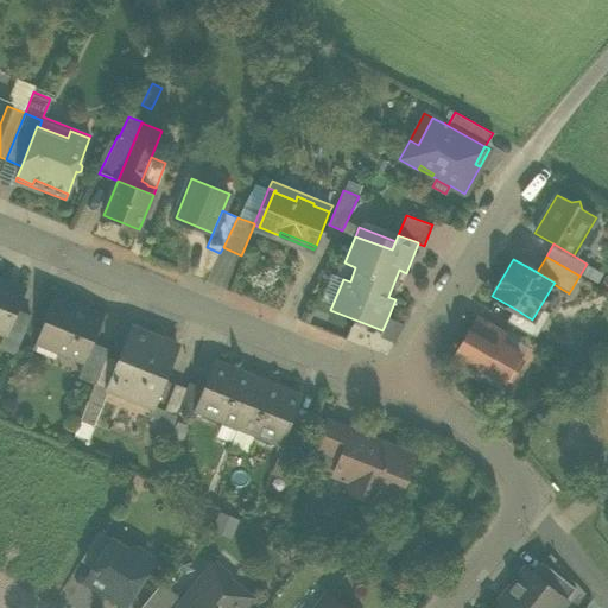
[(0,331),(4,334),(6,334),(16,312),(24,291),(0,280),(0,331)]
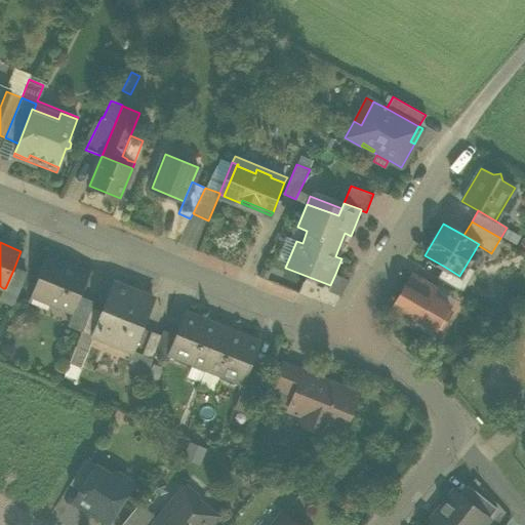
[(31,296),(73,314),(80,296),(89,274),(87,273),(85,276),(66,268),(67,265),(47,256),(31,296)]
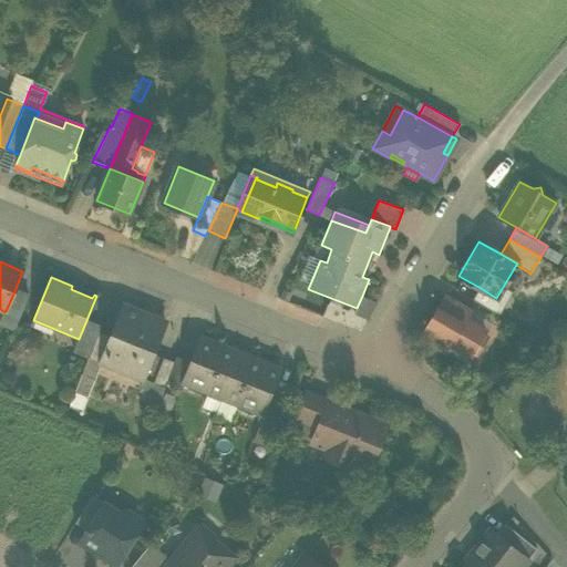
[(92,298),(94,295),(72,286),(71,289),(92,298)]
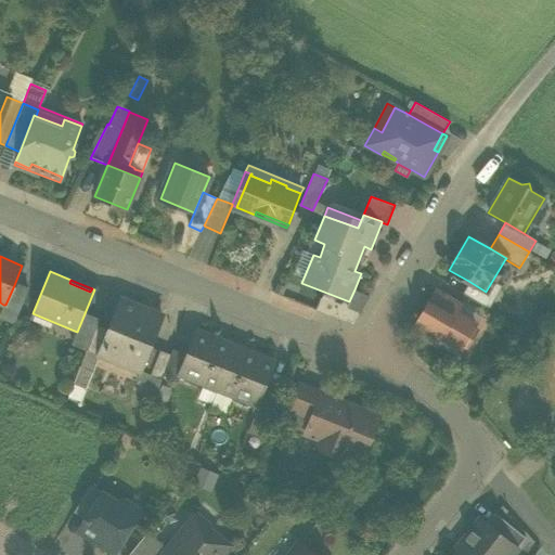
[(488,308),(501,285),(492,281),(486,292),(468,281),(462,293),(488,308)]
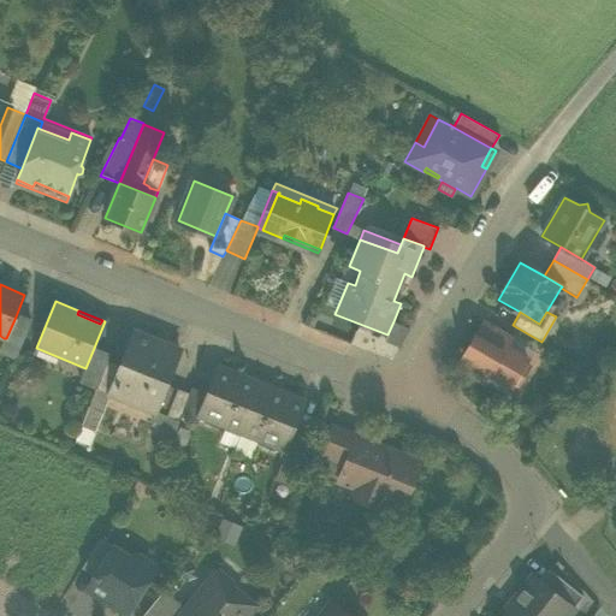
[(0,348),(0,350),(17,357),(31,323),(16,317),(6,338),(4,338),(0,348)]
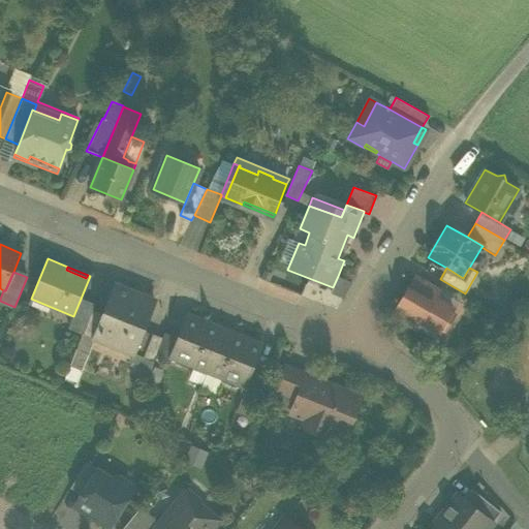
[(331,293),(342,298),(351,282),(338,276),(333,287),(331,293)]
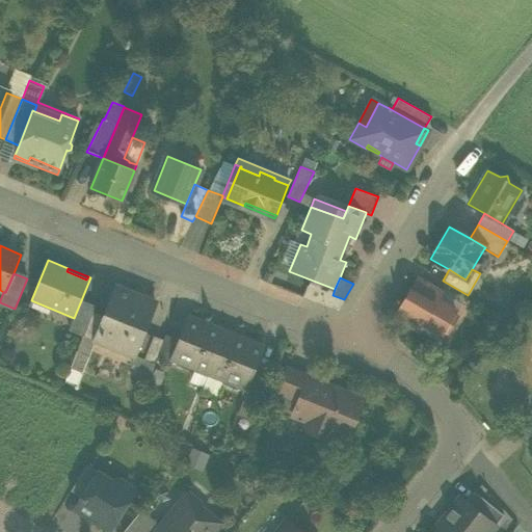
[(422,323),(440,335),(443,329),(446,330),(454,316),(451,315),(454,310),(436,298),(440,293),(439,292),(418,280),(396,316),(418,329),(422,323)]
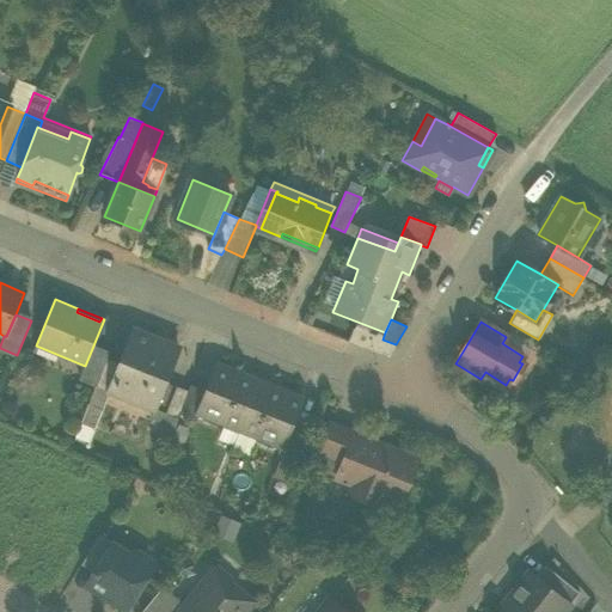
[(109,391),(154,409),(165,383),(178,348),(134,330),(120,365),(109,391)]
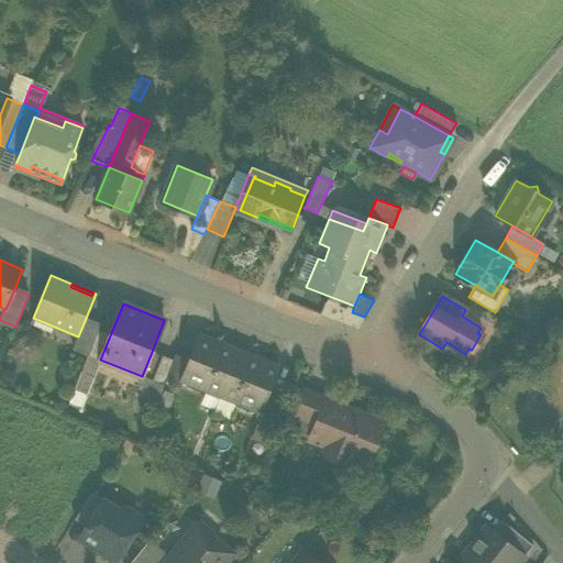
[(465,307),(464,309),(465,310),(462,316),(481,328),(486,319),(465,307)]
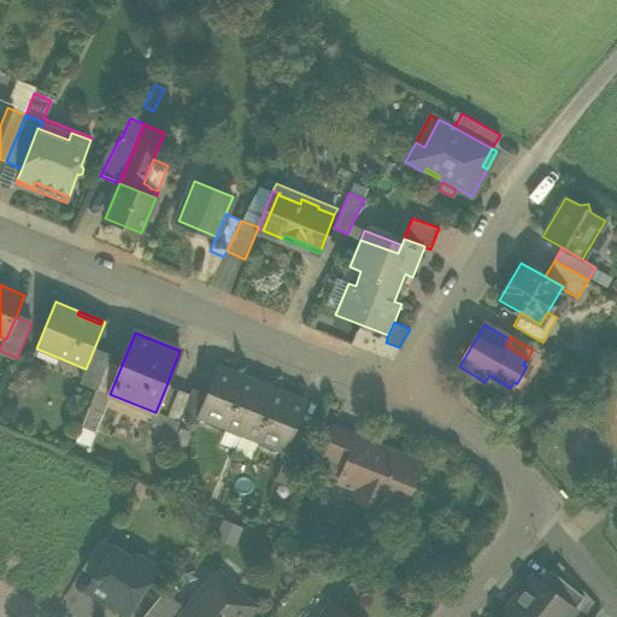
[(80,382),(97,388),(107,362),(110,354),(94,348),(86,369),(80,382)]
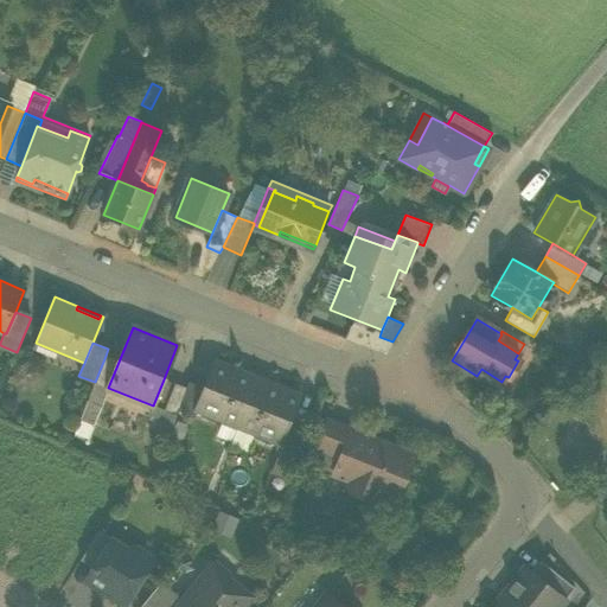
[(119,362),(106,356),(95,382),(95,383),(108,388),(119,362)]
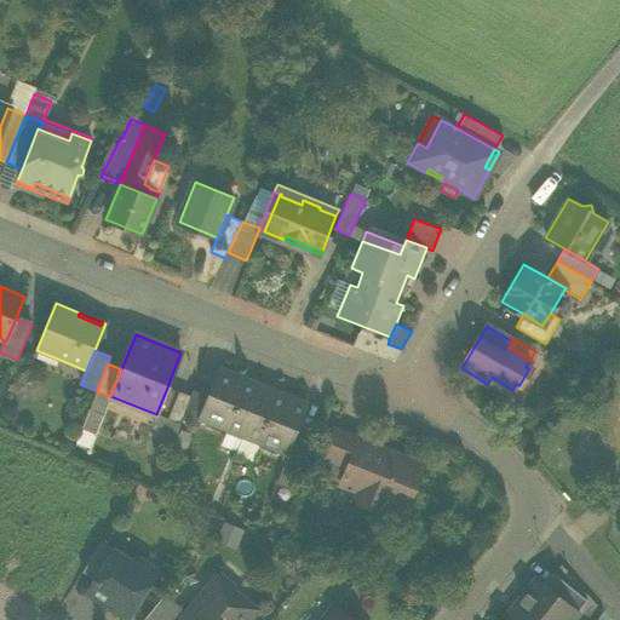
[(285,453),(286,454),(294,432),(306,405),(270,390),(269,391),(257,386),(257,384),(220,369),(210,397),(200,419),(202,420),(285,453)]
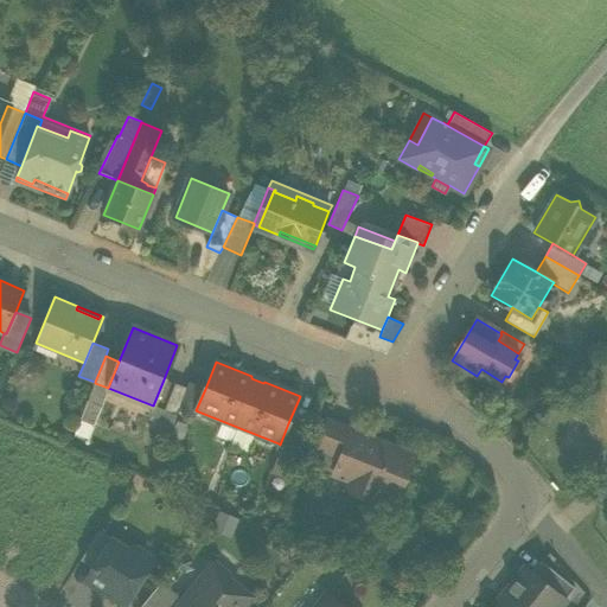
[(177,415),(178,411),(186,388),(164,379),(153,406),(177,415)]
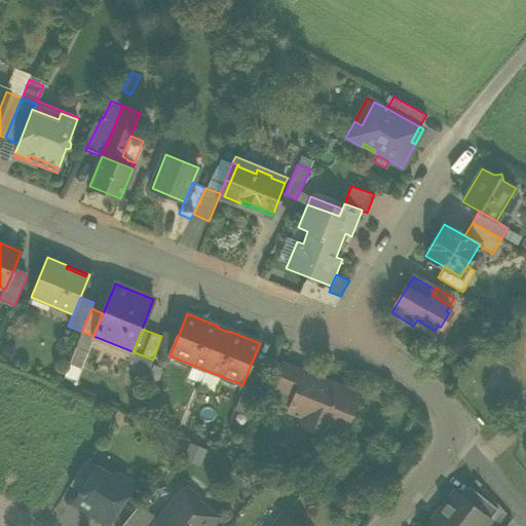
[(163,331),(161,336),(154,357),(168,363),(172,357),(170,355),(178,337),(163,331)]
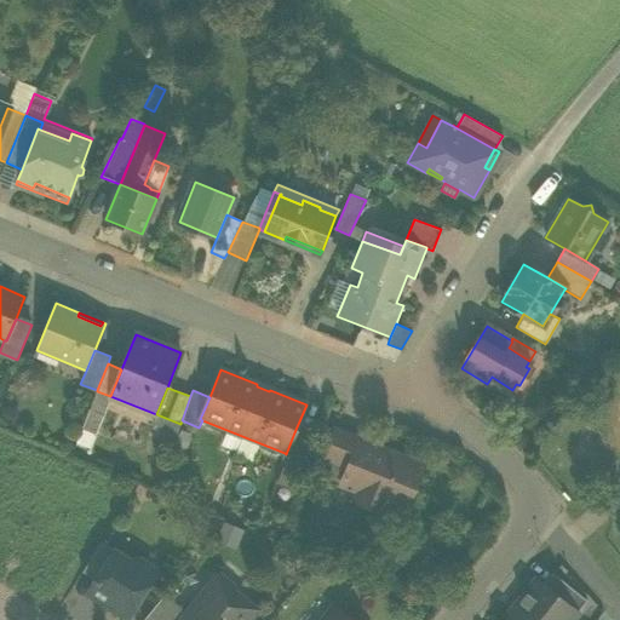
[(320,470),(348,481),(361,446),(363,441),(336,430),(320,470)]
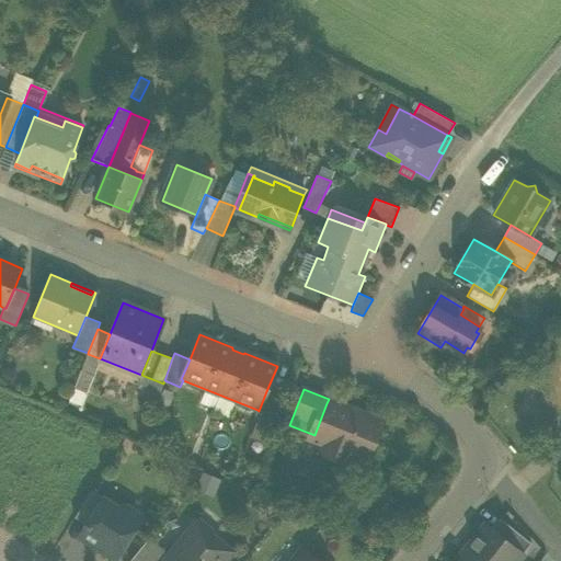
[(255,416),(273,424),(283,397),(266,391),(259,411),(258,410),(255,416)]
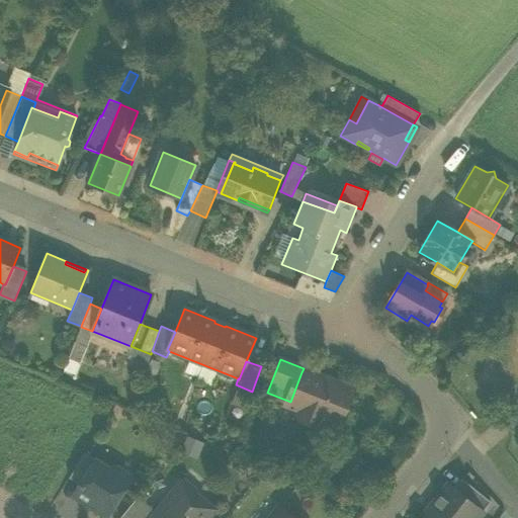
[(299,417),(319,424),(323,415),(336,420),(348,392),(330,383),(332,379),(322,375),(320,380),(301,372),(290,402),(288,407),(301,412),(299,417)]
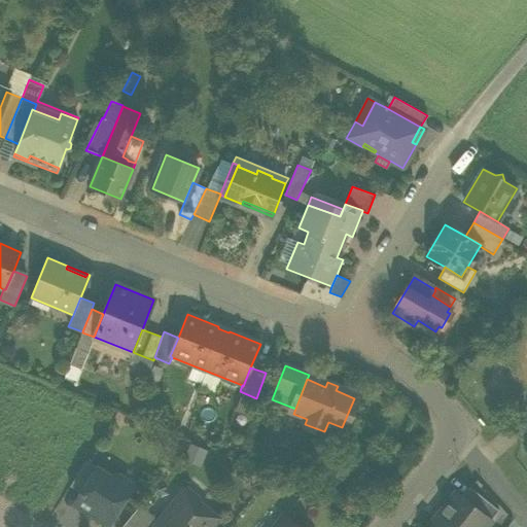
[(69,486),(81,493),(97,468),(85,461),(69,486)]
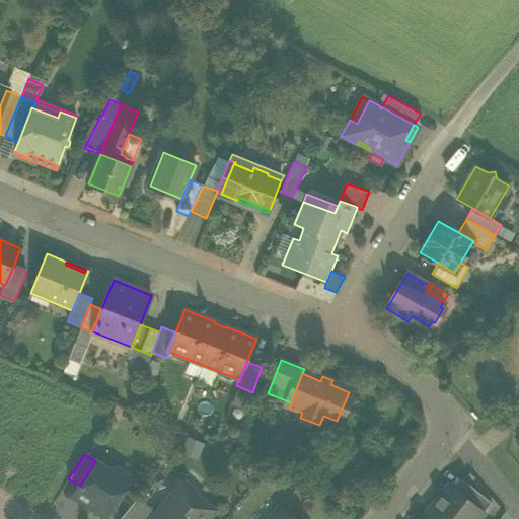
[(94,510),(105,517),(129,483),(127,475),(118,469),(112,471),(95,461),(80,486),(73,496),(84,503),(87,502),(94,507),(94,510)]
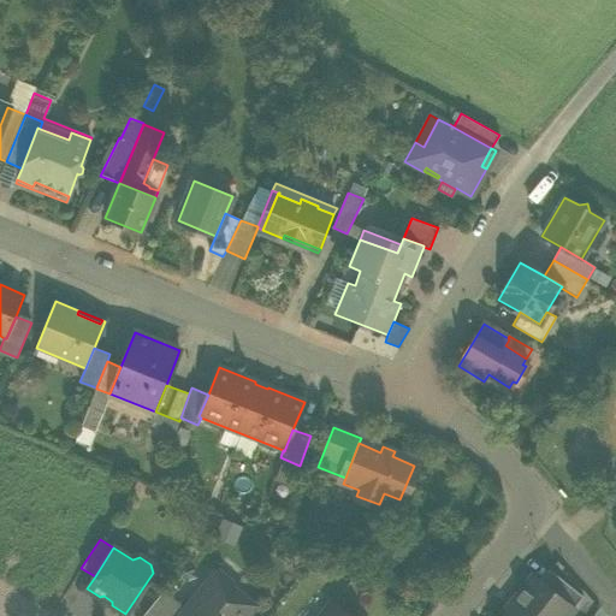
[(539,580),(574,608),(582,597),(549,569),(539,580)]
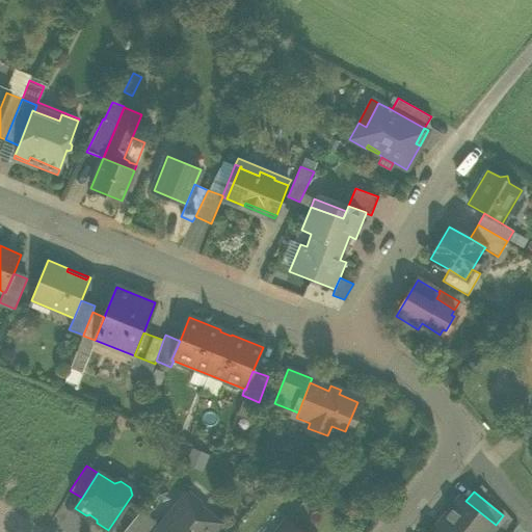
[(460,497),(439,525),(447,531),(488,531),(496,525),(466,501),(460,497)]
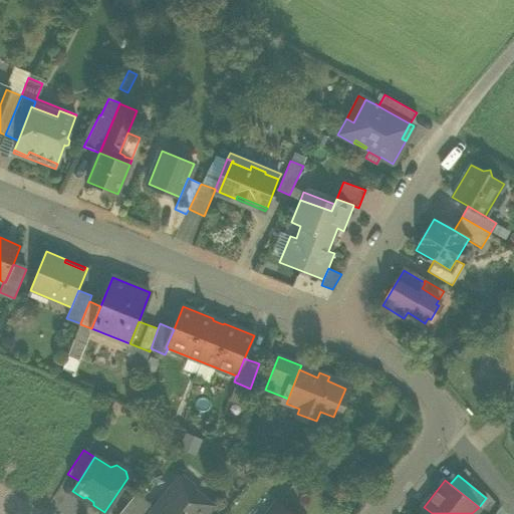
[(206,513),(213,505),(189,486),(187,489),(176,481),(155,508),(149,513),(206,513)]
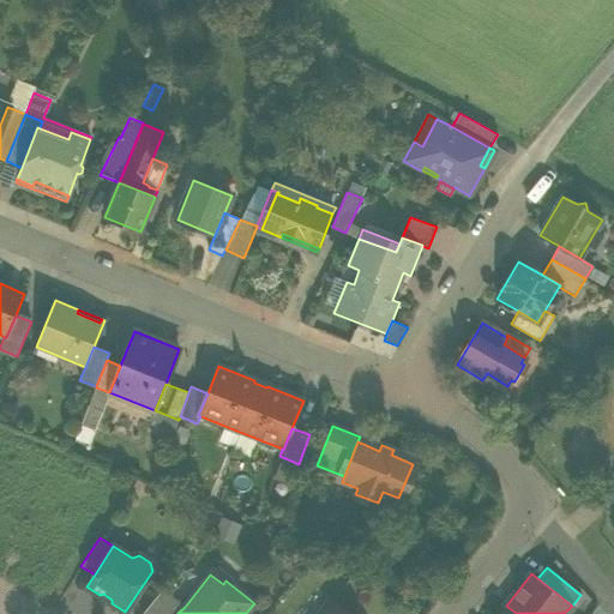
[(142,613),(178,613),(185,607),(162,589),(142,613)]
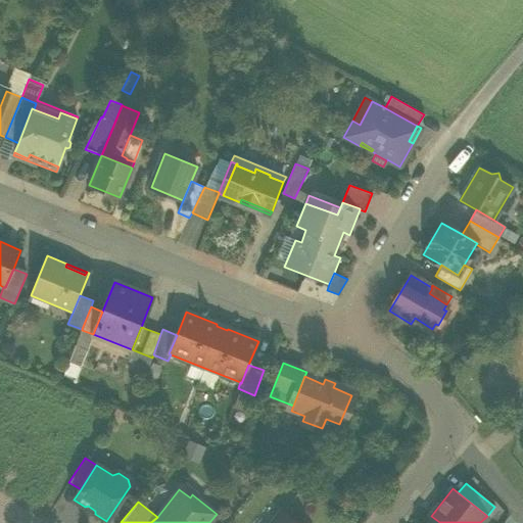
[(295,522),(282,512),(272,522),(295,522)]
